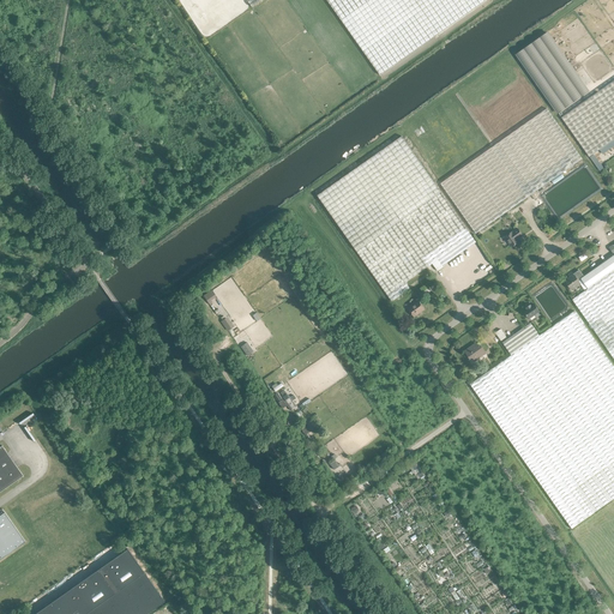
[(326,0),(342,20),(380,76),(487,0),(326,0)]
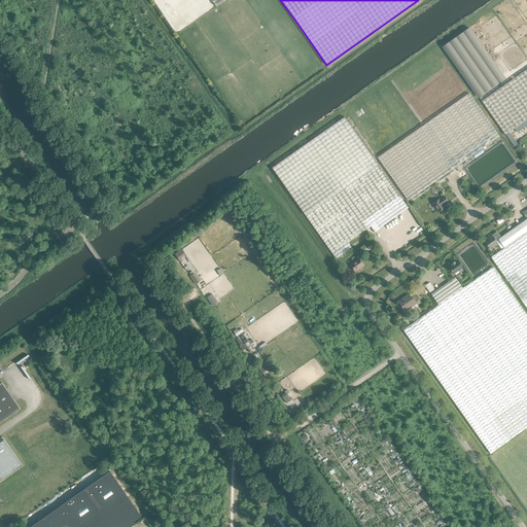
[(526,68),(482,101),(505,135),(526,119),(526,68)]
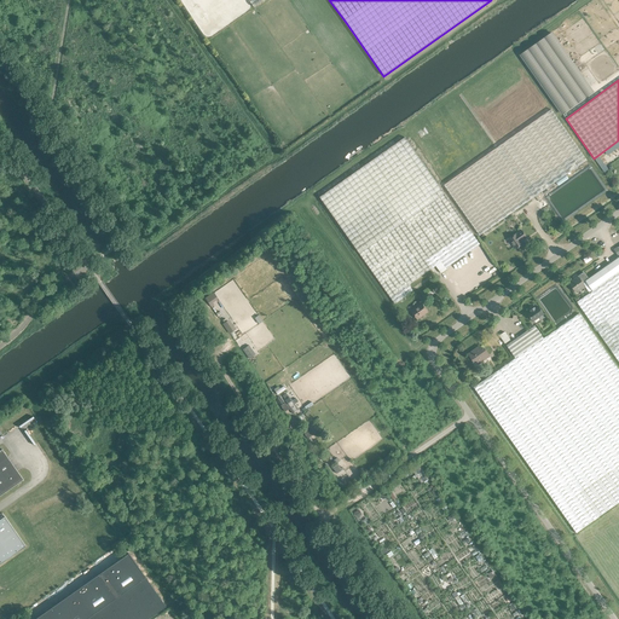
[(444,185),(480,236),(586,160),(551,109),(444,185)]
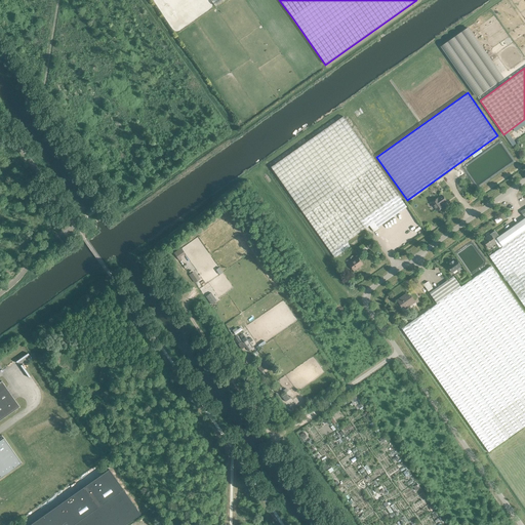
[(344,117),(272,167),(305,214),(335,257),(351,247),(347,242),(365,229),(370,226),(374,232),(379,229),(378,228),(407,207),(376,164),(373,159),(344,117)]
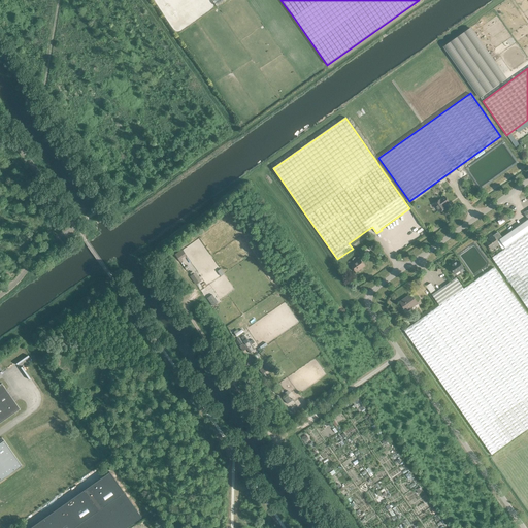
[(434,204),(440,212),(447,208),(444,205),(446,203),(447,204),(449,202),(446,197),(441,200),(440,199),(434,204)]
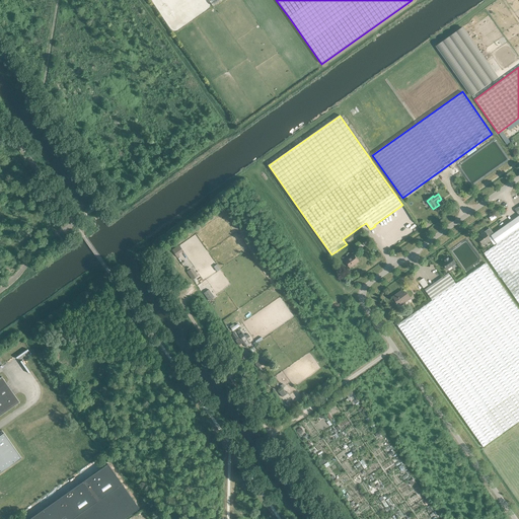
[(410,224),(410,222),(409,219),(408,217),(406,216),(404,215),(402,214),(400,213),(398,213),(396,213),(394,214),(392,215),(391,216),(389,218),(388,219),(388,221),(387,223),(387,225),(388,228),(389,230),(390,231),(392,233),(393,234),(395,234),(398,235),(400,235),(402,234),(404,233),(406,232),(408,231),(409,229),(410,226),(410,224)]
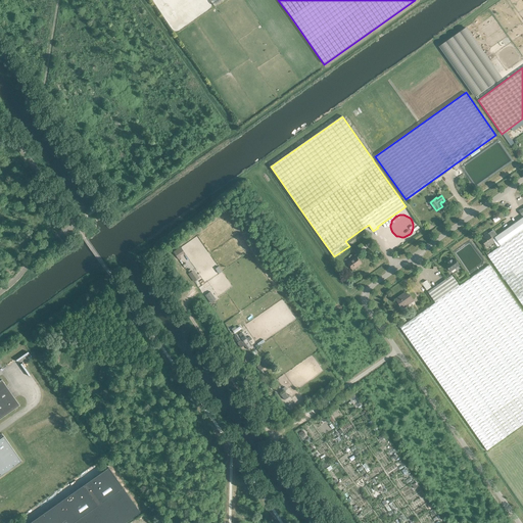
[(522,217),(497,235),(496,234),(493,230),(488,234),(489,235),(485,237),(485,236),(481,239),(486,247),(490,244),(490,245),(494,242),(493,240),(495,238),(501,246),(487,255),(522,305),(522,217)]
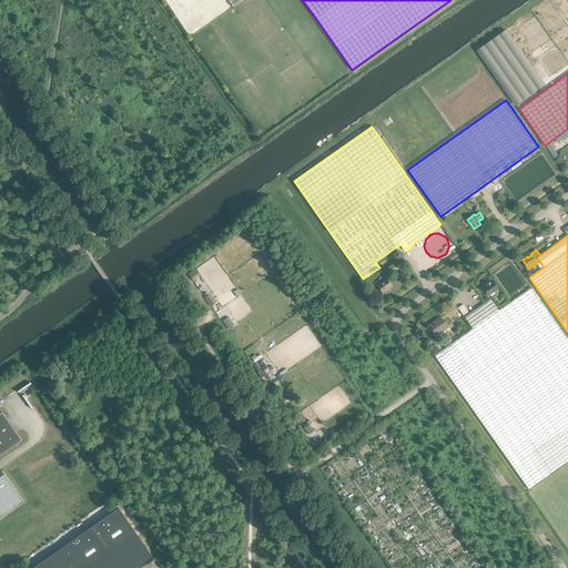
[(377,285),(383,293),(393,286),(387,279),(377,285)]
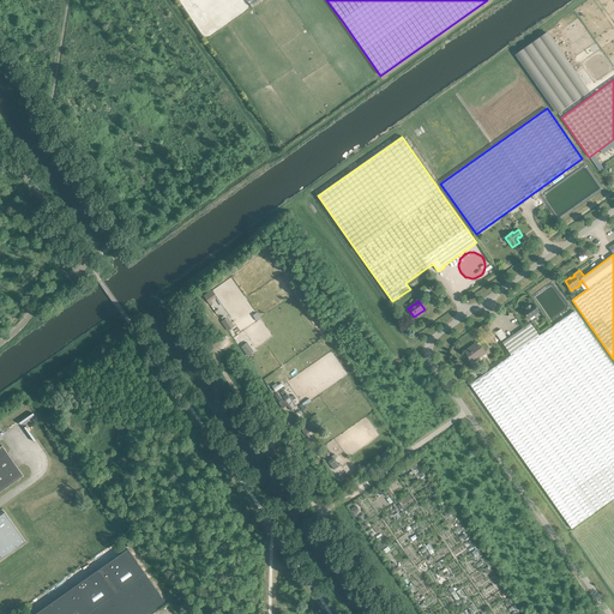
[(527,308),(524,311),(529,319),(540,312),(534,304),(531,306),(530,305),(527,308)]
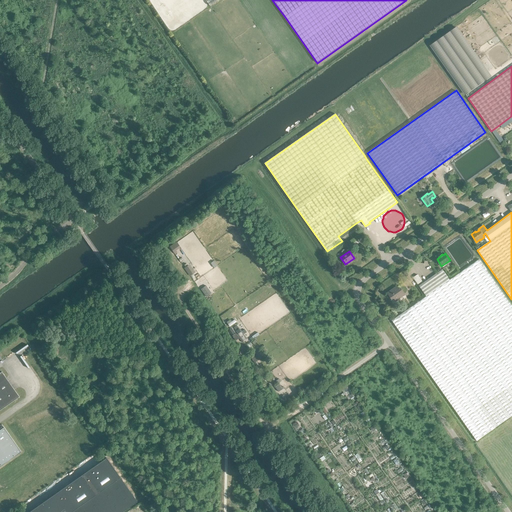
[(426,296),(410,308),(392,320),(477,441),(495,428),(511,415),(511,306),(479,259),(450,280),(442,269),(419,286),(426,296)]
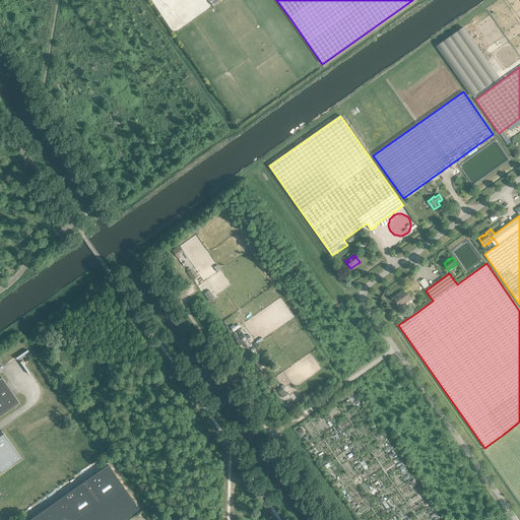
[(209,290),(204,294),(209,302),(212,300),(208,294),(210,293),(209,290)]
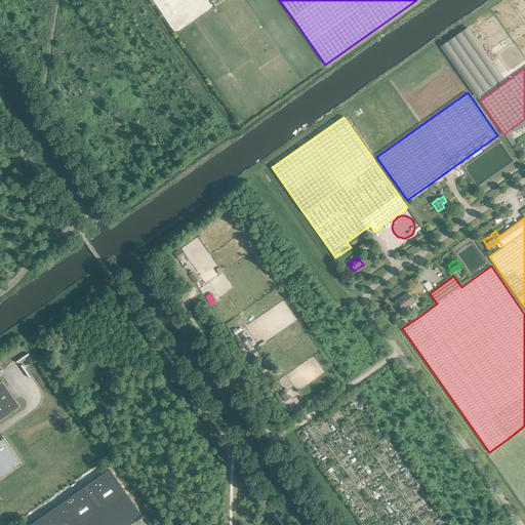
[(406,309),(415,301),(411,295),(410,296),(412,298),(410,299),(407,293),(397,300),(402,307),(404,306),(406,309)]
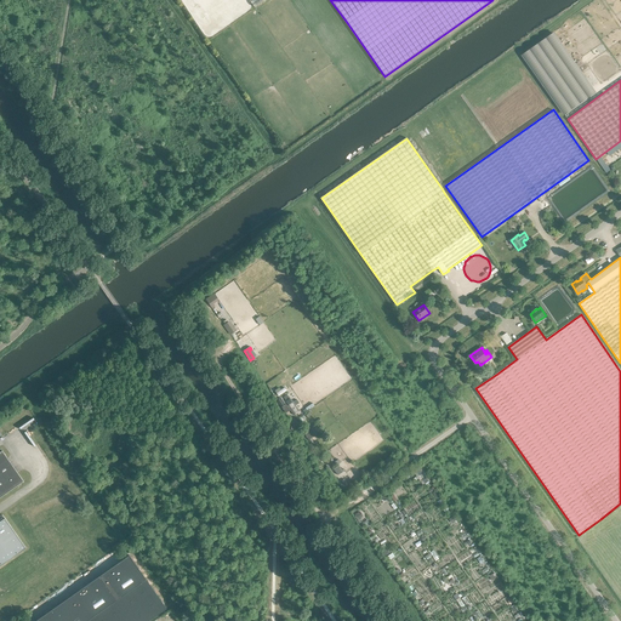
[(290,399),(286,402),(289,404),(295,414),(298,411),(290,399)]
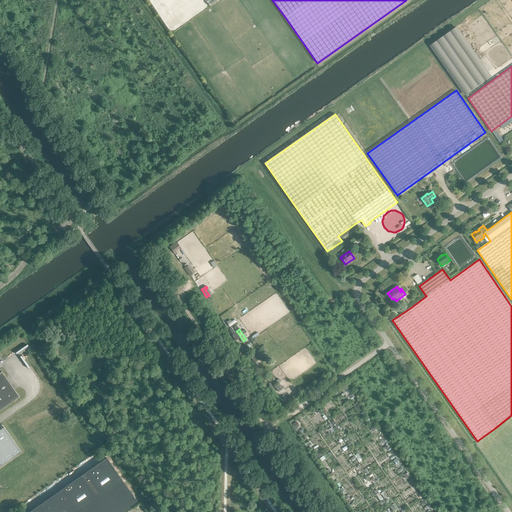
[(254,352),(250,354),(256,362),(259,359),(254,352)]
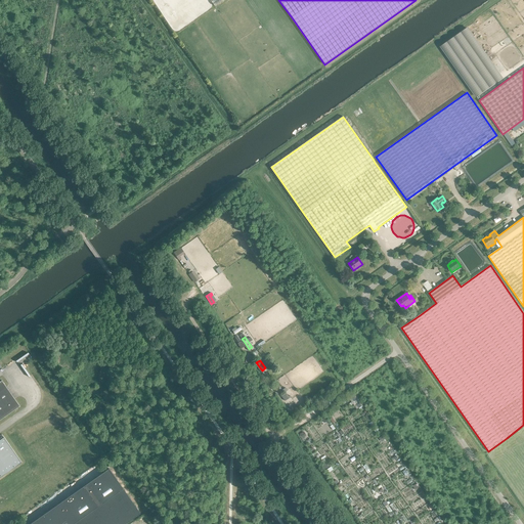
[(0,420),(19,406),(1,381),(0,381),(0,420)]
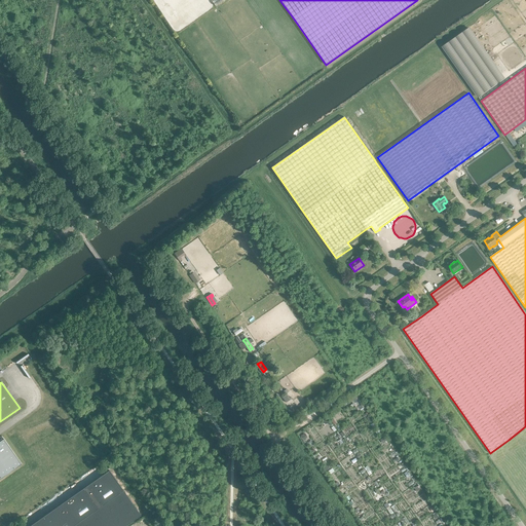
[(4,439),(0,441),(0,479),(22,464),(4,439)]
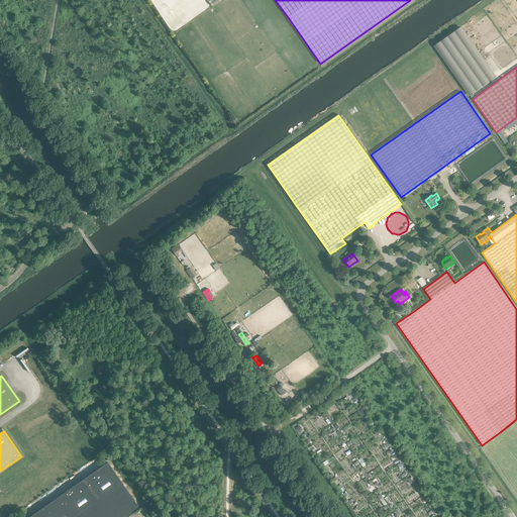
[(122,516),(138,506),(107,462),(28,516),(122,516)]
